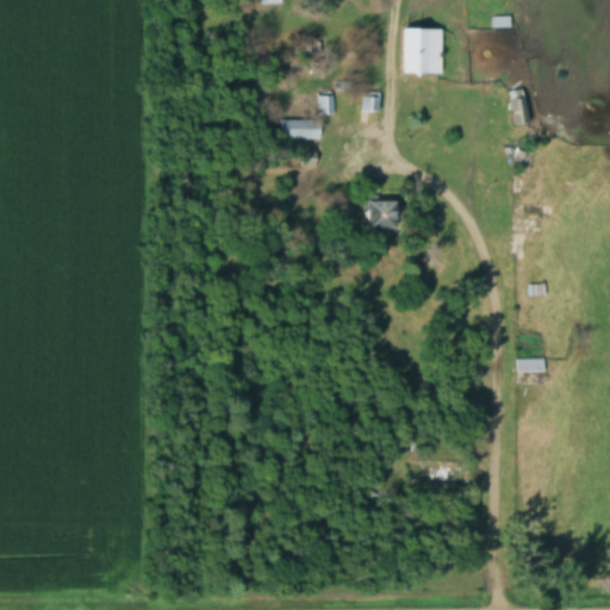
[(440,27),(399,27),(399,72),(440,72),(440,27)]
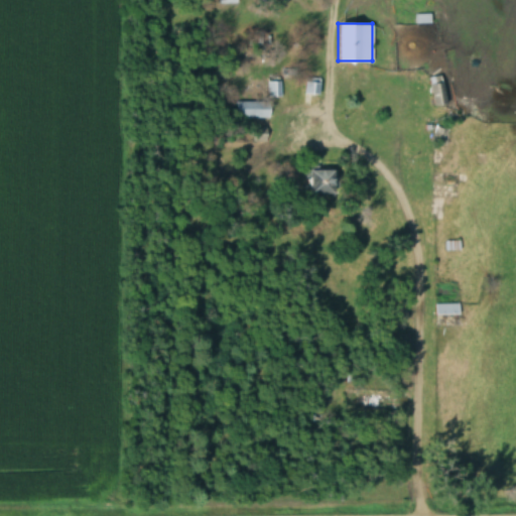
[(428,77),(434,105),(444,103),(438,75),(428,77)]
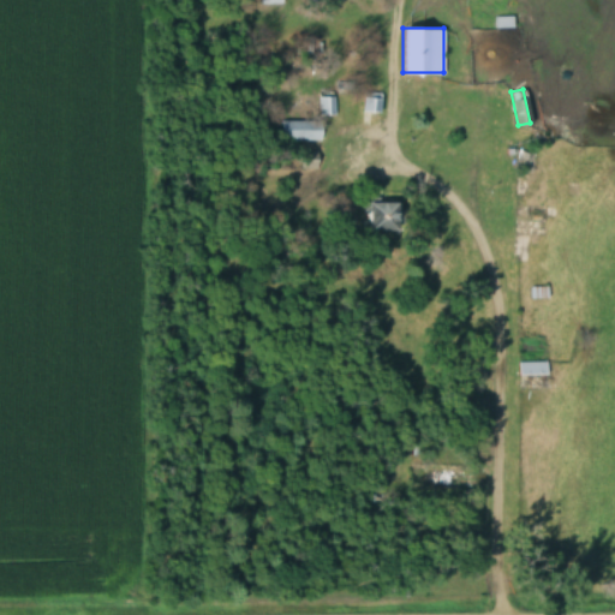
[(363,111),(378,111),(378,94),(363,94),(363,111)]
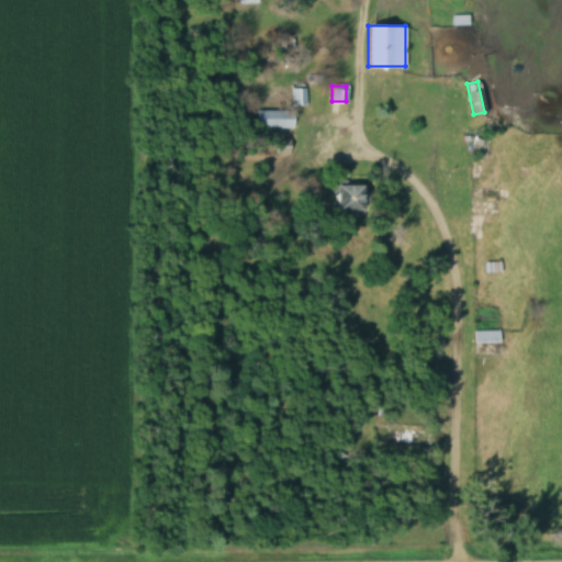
[(291,125),(291,109),(256,109),(256,125),(291,125)]
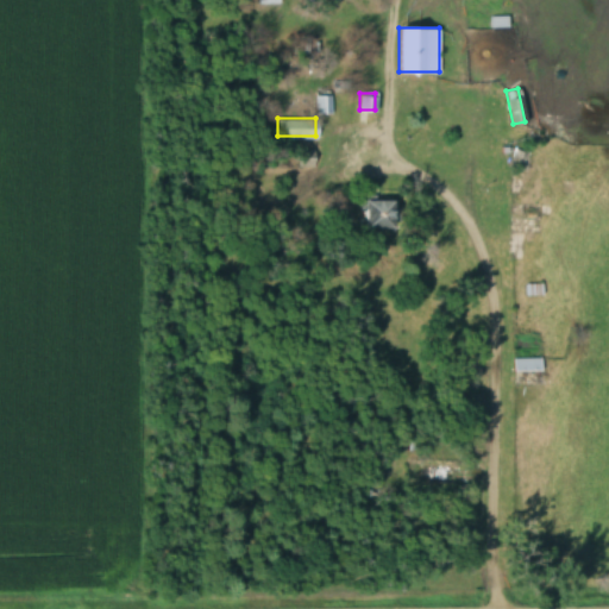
[(391,227),(391,198),(362,198),(362,227),(391,227)]
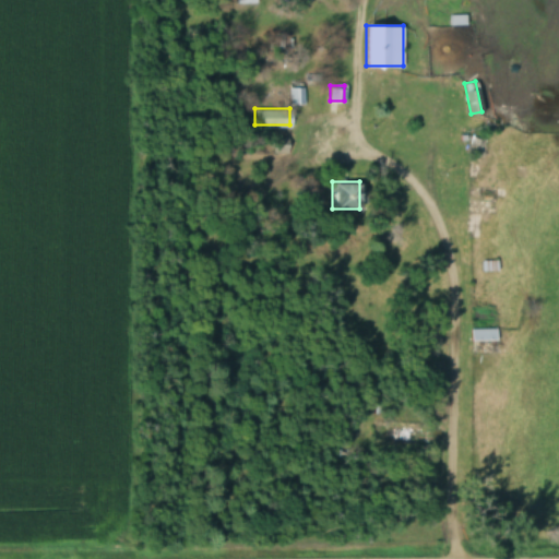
[(482,259),(482,284),(494,284),(494,272),(498,272),(498,259),(482,259)]
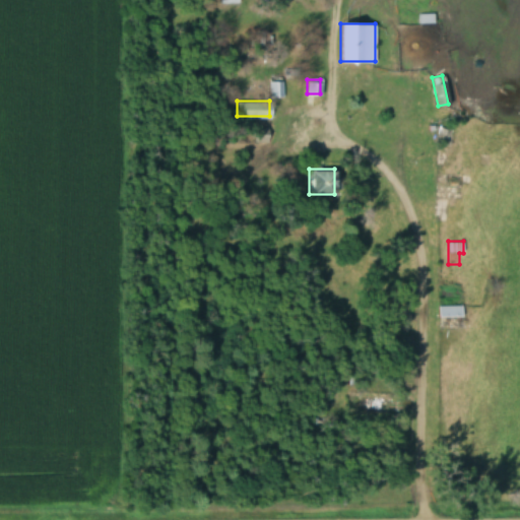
[(439,324),(461,323),(461,305),(438,305),(439,324)]
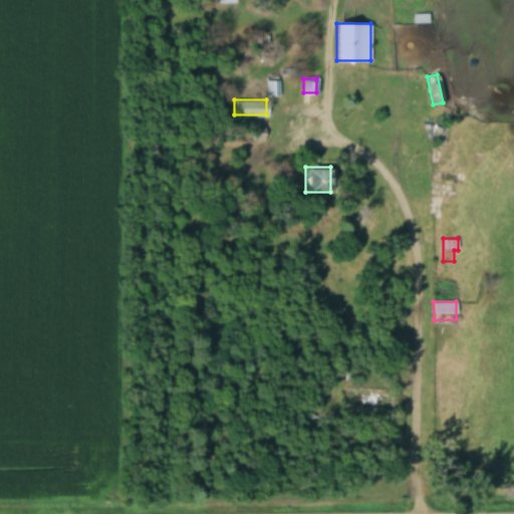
All buildings are outlined.
